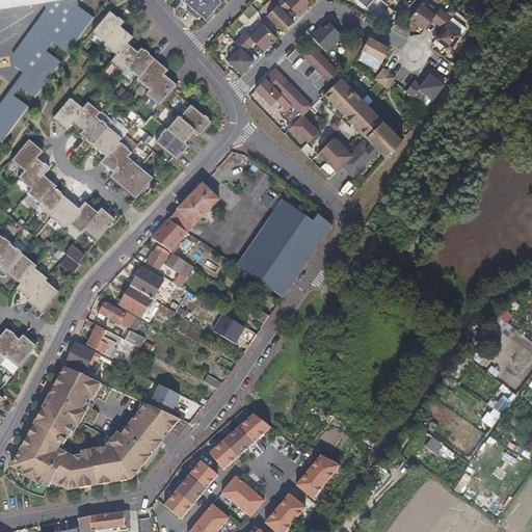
[(0,141),(3,143),(29,108),(15,97),(20,87),(36,99),(62,62),(47,51),(53,43),(69,54),(96,19),(79,6),(77,0),(63,0),(44,3),(46,10),(12,55),(14,65),(23,73),(0,104),(0,141)]
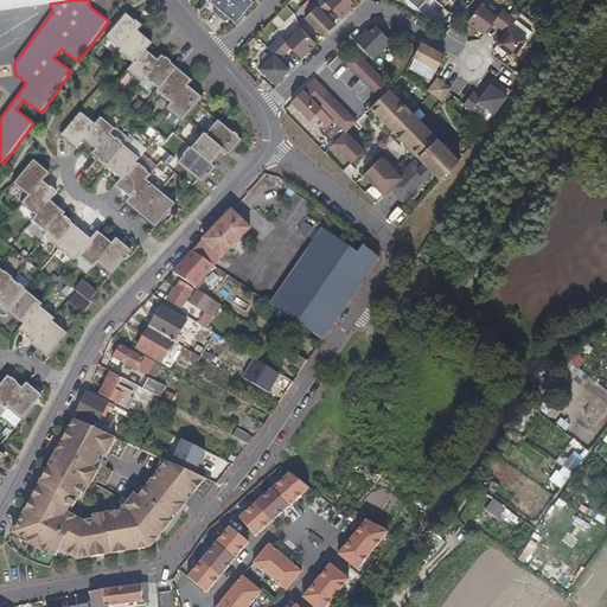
[(0,0),(0,11),(50,4),(72,0),(0,0)]
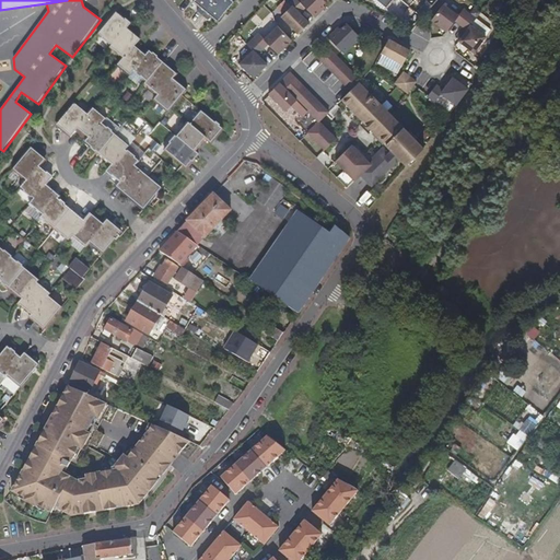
[(214,0),(195,0),(194,1),(200,7),(197,11),(202,15),(214,0)]
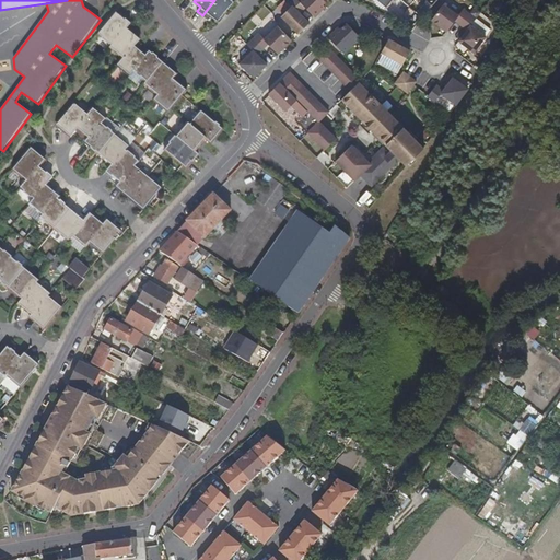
[(234,1),(232,0),(214,0),(202,15),(208,20),(211,15),(218,21),(234,1)]
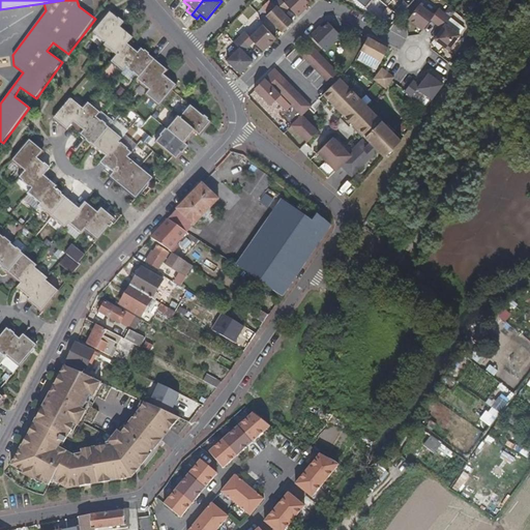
[(276,0),(273,3),(276,6),(266,16),(282,32),(293,22),(284,12),(289,7),(283,1),(282,0),(276,0)]
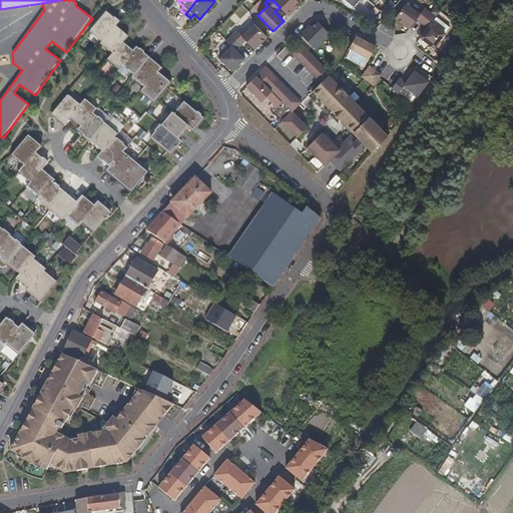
[(300,0),(274,0),(274,1),(280,7),(289,16),(298,7),(296,5),(300,0)]
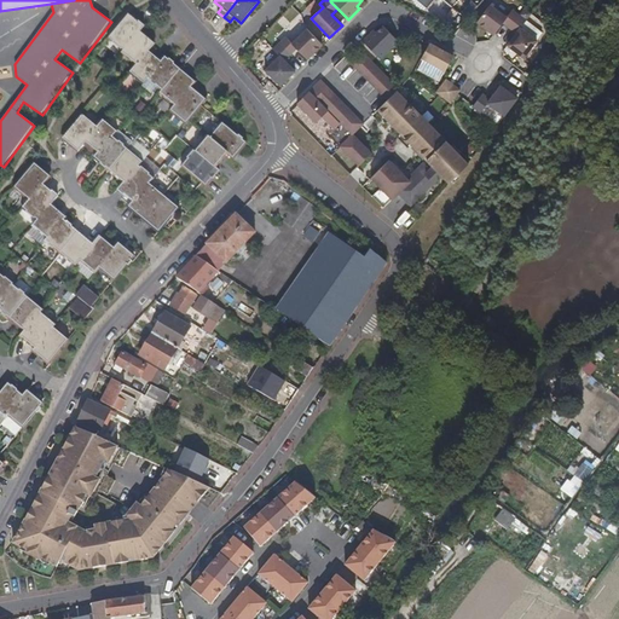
[(478,6),(472,1),(460,13),(466,18),(478,6)]
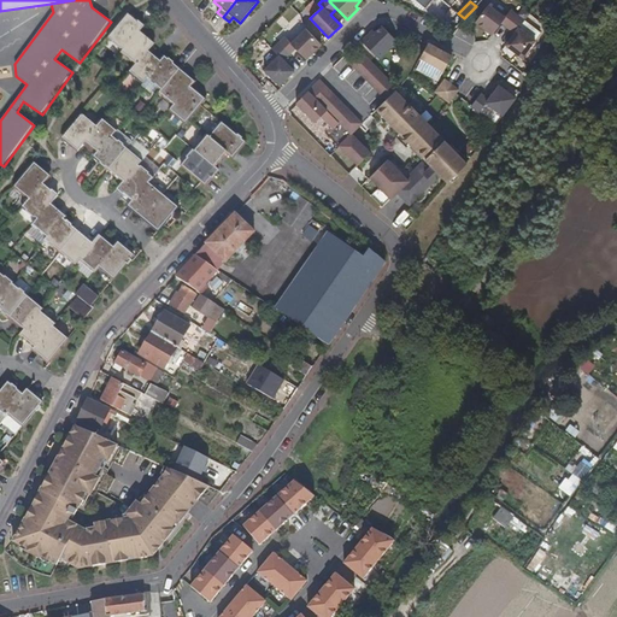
[(505,17),(488,5),(475,23),(492,35),(501,23),(507,28),(517,16),(510,10),(505,17)]
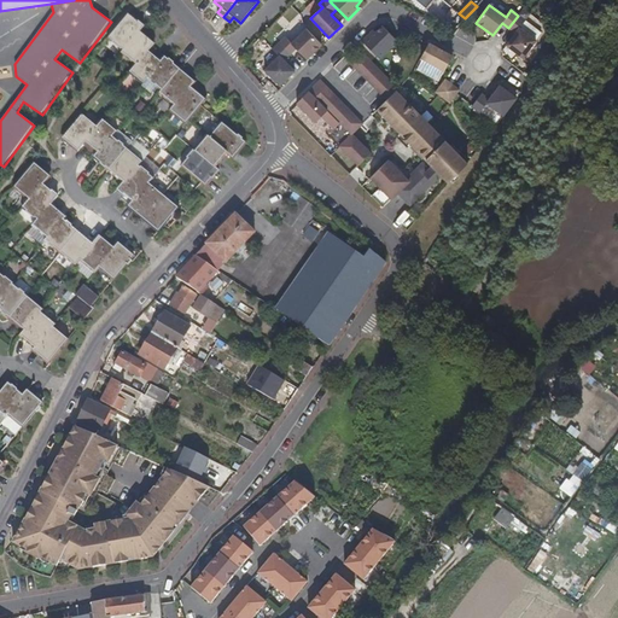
[(134,18),(130,15),(111,38),(126,51),(141,33),(143,30),(146,25),(135,17),(134,18)]
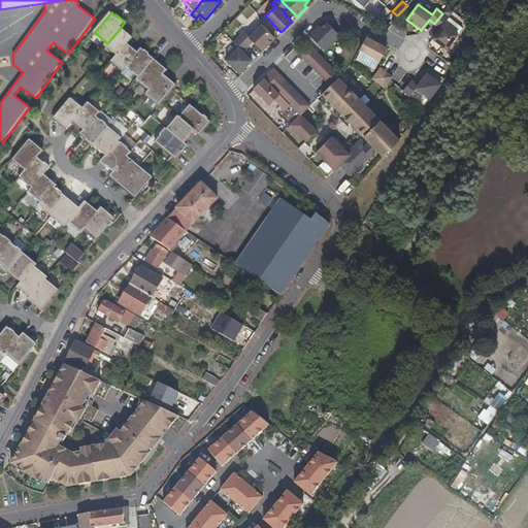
[(434,24),(440,29),(432,39),(447,50),(458,35),(443,24),(449,18),(442,13),(434,24)]
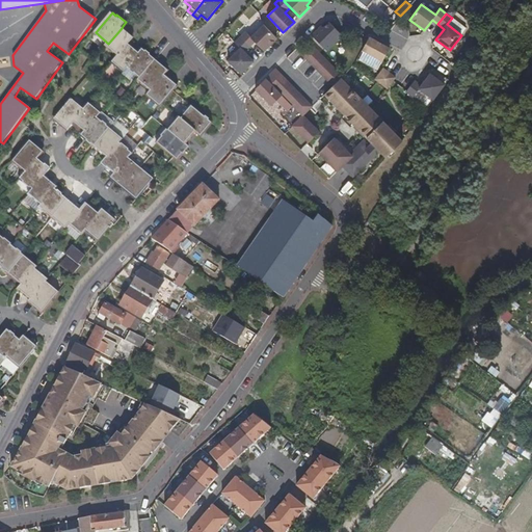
[(321,26),(312,35),(316,40),(326,51),(342,36),(328,23),(323,28),(321,26)]
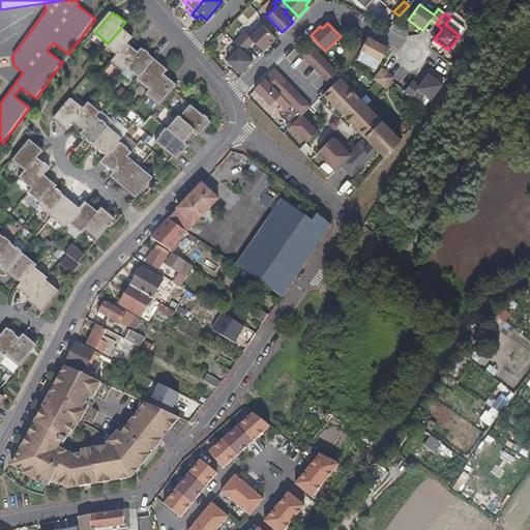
[(239,36),(240,37),(248,47),(254,41),(263,51),(276,38),(263,25),(249,37),(244,32),(239,36)]
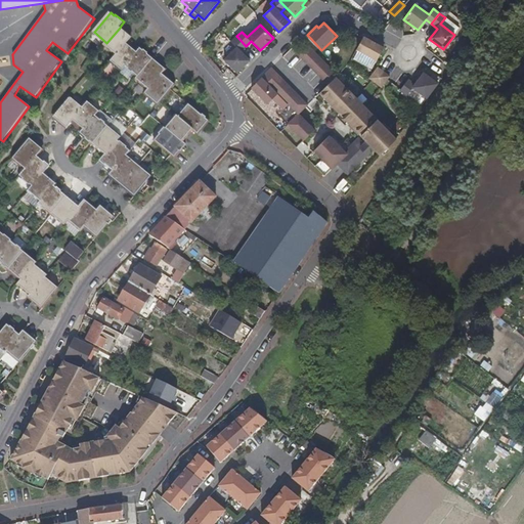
[(392,26),(389,31),(397,37),(401,32),(392,26)]
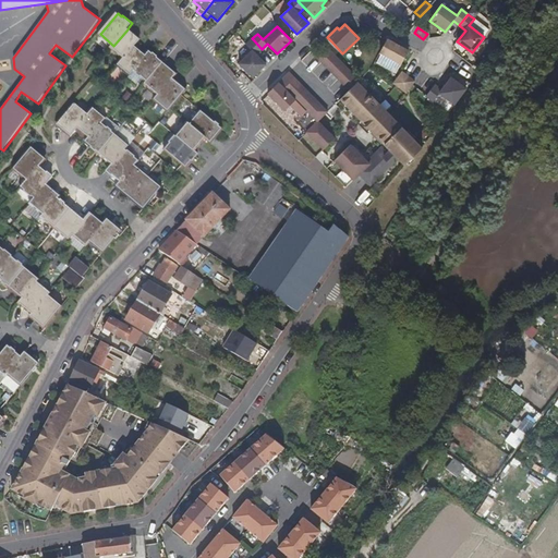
[(130,32),(128,29),(113,46),(112,47),(125,59),(137,44),(142,38),(131,29),(130,32)]
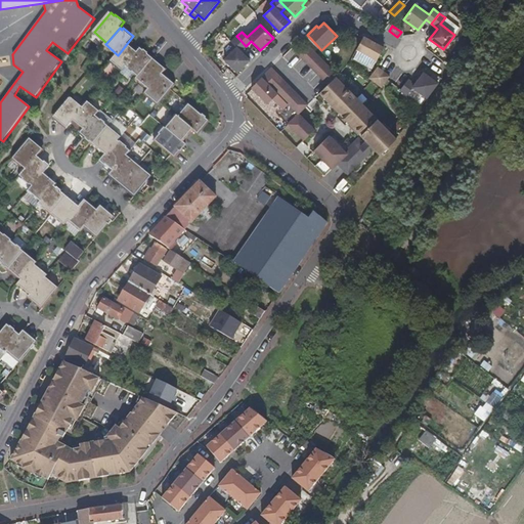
[(232,43),(236,47),(224,59),(237,73),(250,60),(241,51),(246,46),(237,37),(232,43)]
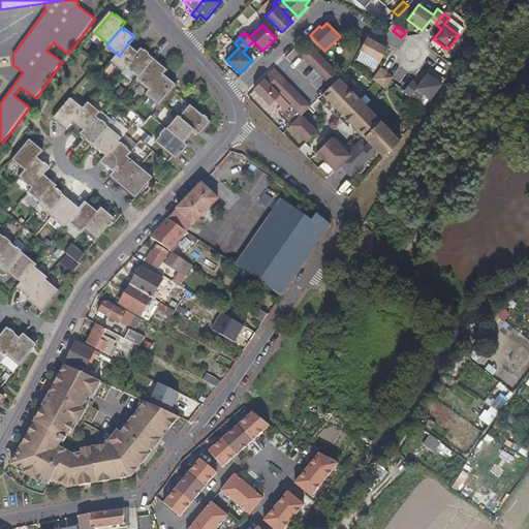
[(368,37),(360,50),(380,61),(387,48),(368,37)]
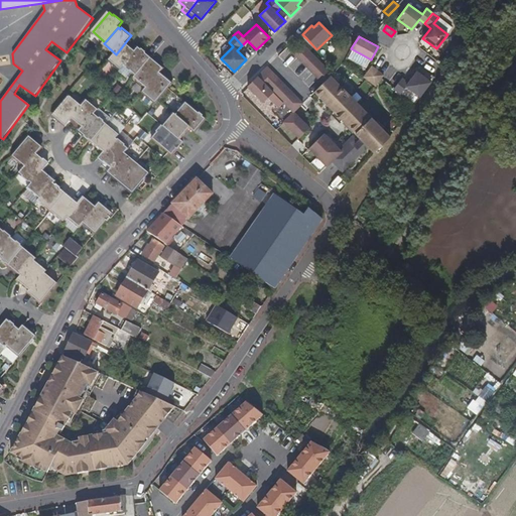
[(138,49),(127,40),(116,54),(110,60),(121,70),(125,66),(138,49)]
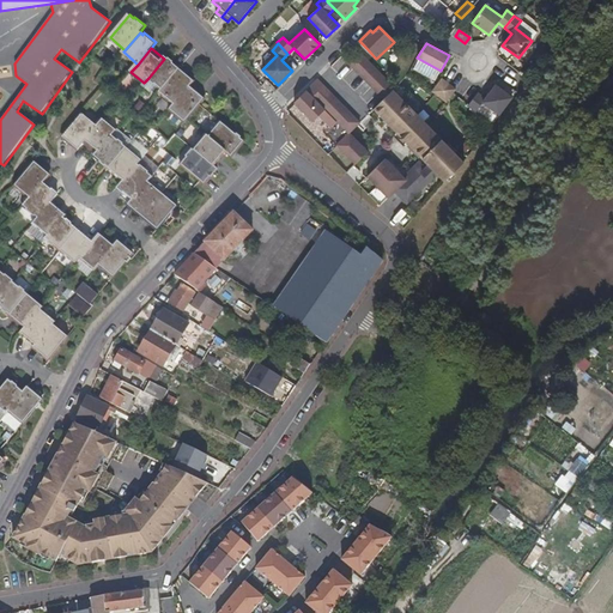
[(359,52),(347,62),(383,99),(393,90),(395,87),(359,52)]
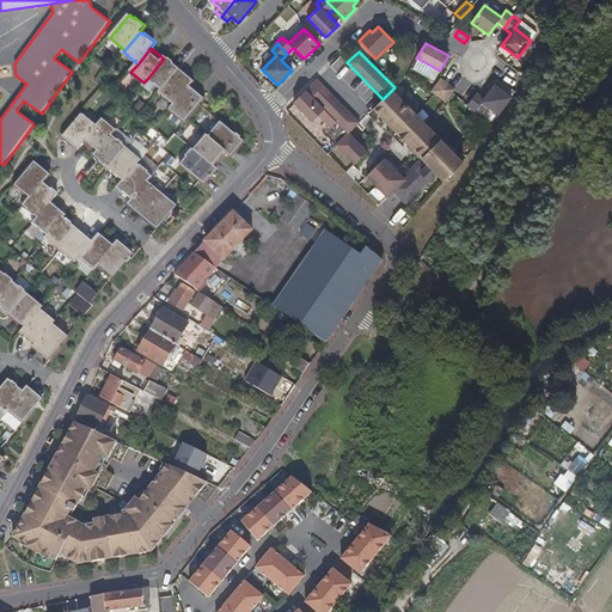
[(164,59),(148,78),(163,90),(181,68),(169,59),(167,60),(164,59)]
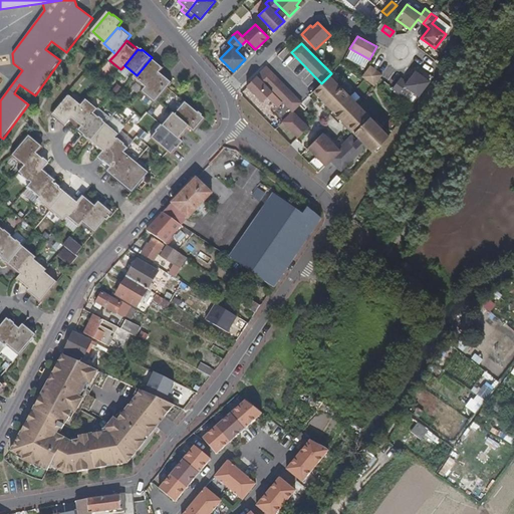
[(161,65),(152,57),(137,75),(135,77),(147,88),(159,73),(160,72),(162,69),(160,67),(161,65)]
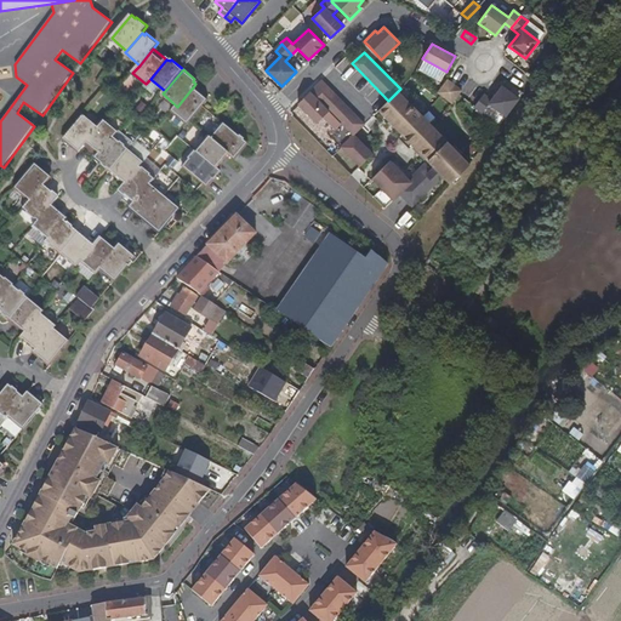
[(461,90),(448,80),(438,93),(453,104),(460,95),(459,93),(461,90)]
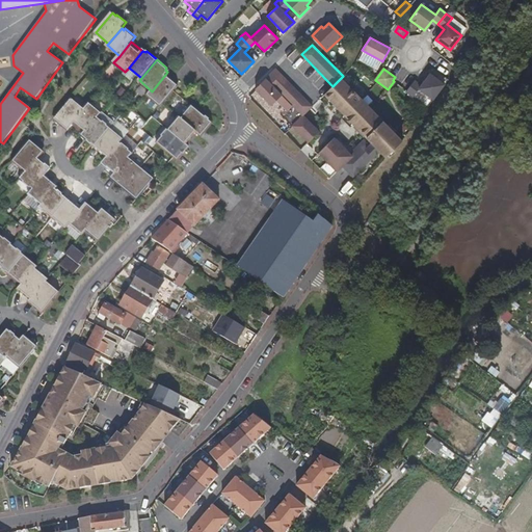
[(276,70),(256,90),(271,106),(282,95),(272,84),(282,75),(276,70)]
